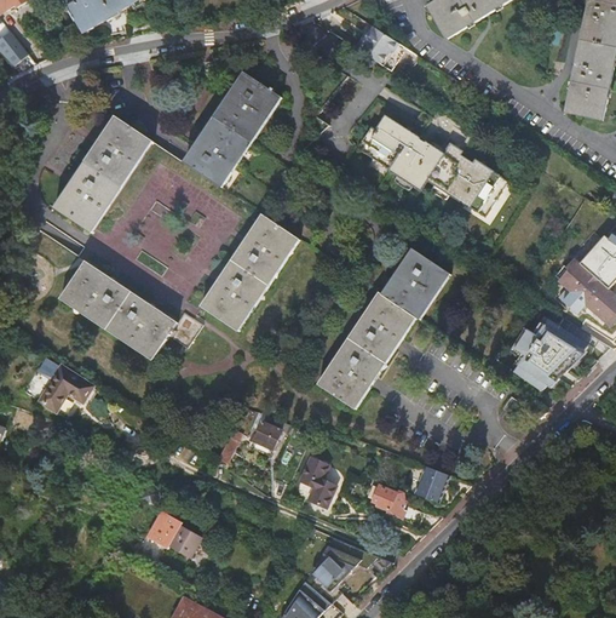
[(0,0),(0,10),(13,3),(15,5),(22,0),(0,0)]
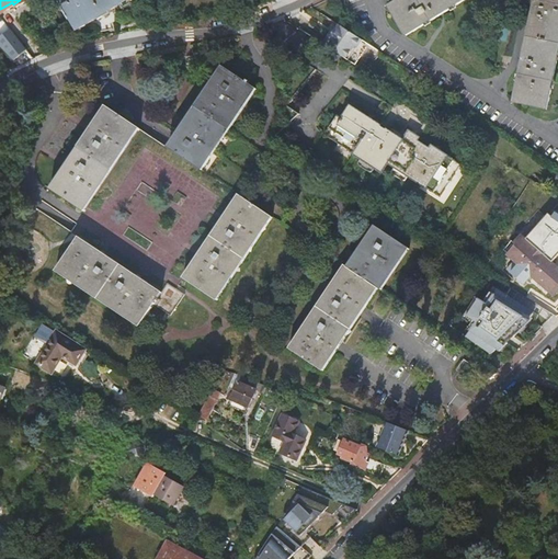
[(100,14),(90,0),(66,0),(58,4),(67,18),(68,18),(75,30),(84,24),(83,23),(100,14)]
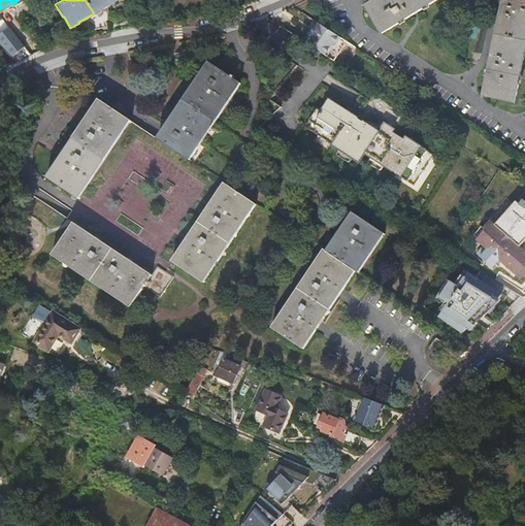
[(85,0),(94,13),(109,3),(112,7),(123,2),(122,0),(85,0)]
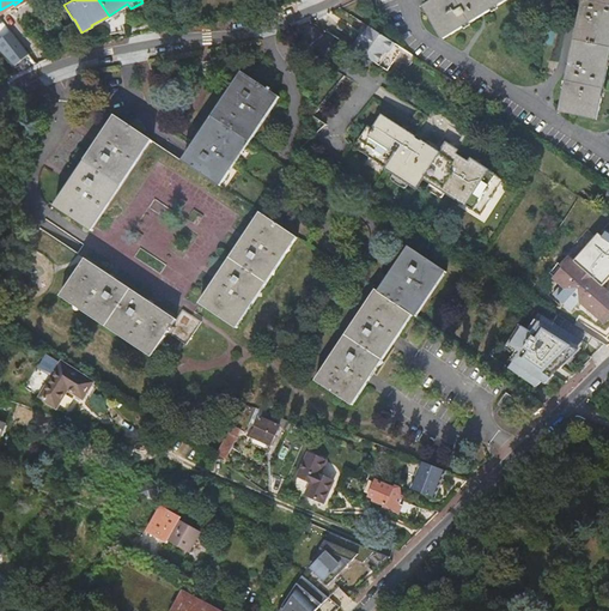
[(428,0),(420,5),(439,37),(479,13),(501,0),(428,0)]
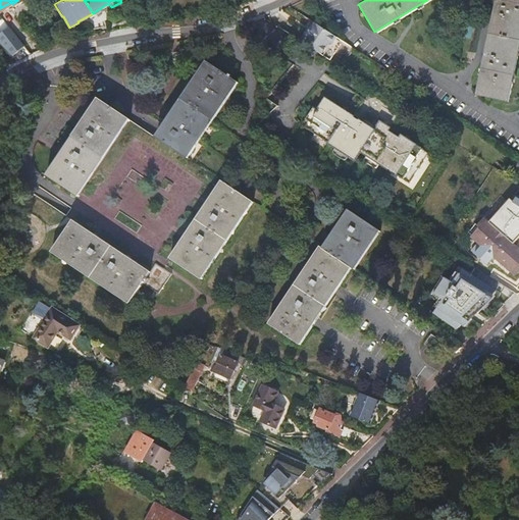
[(507,101),(518,38),(518,0),(494,0),(492,5),(491,5),(491,7),(490,12),(491,12),(483,55),(482,55),(481,59),(480,62),(481,62),(475,95),(507,101)]
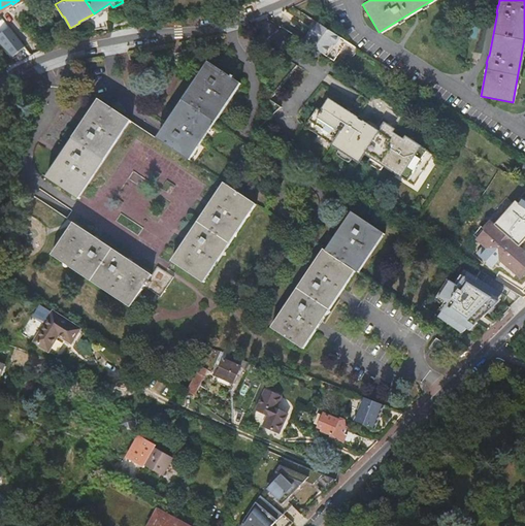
[(301,40),(331,60),(343,40),(316,23),(312,28),(312,29),(308,34),(306,32),(301,40)]
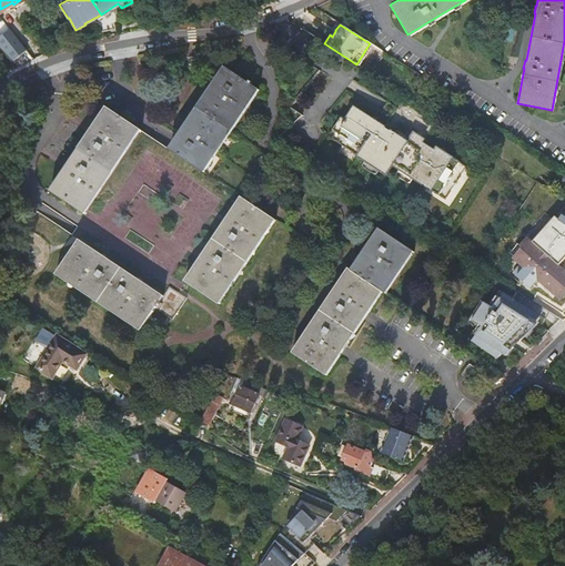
[(0,48),(10,59),(23,48),(21,46),(8,28),(0,33),(0,48)]
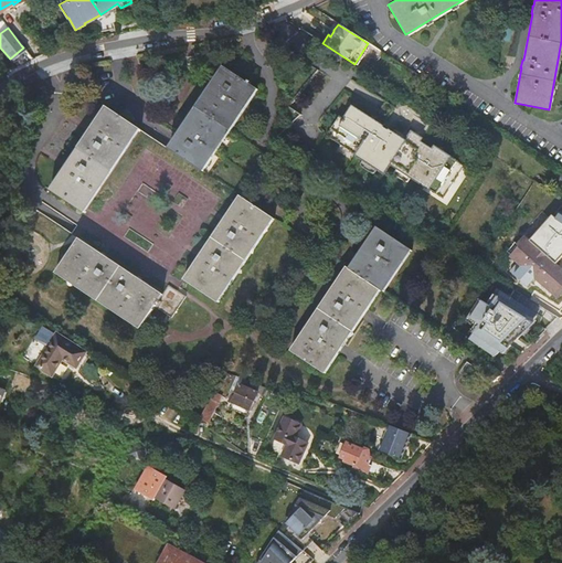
[(276,33),(266,36),(279,45),(282,41),(276,33)]
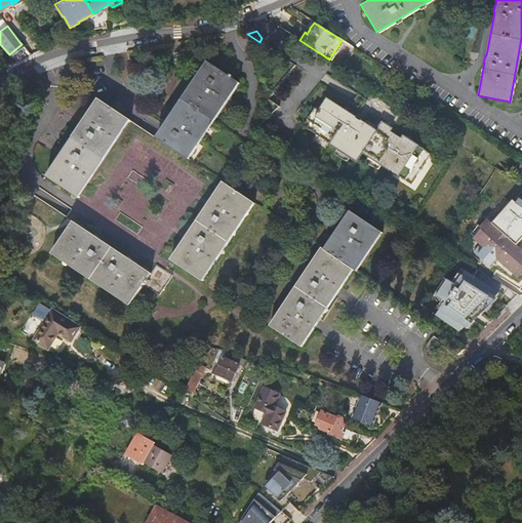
[(243,81),(208,59),(157,135),(190,158),(243,81)]
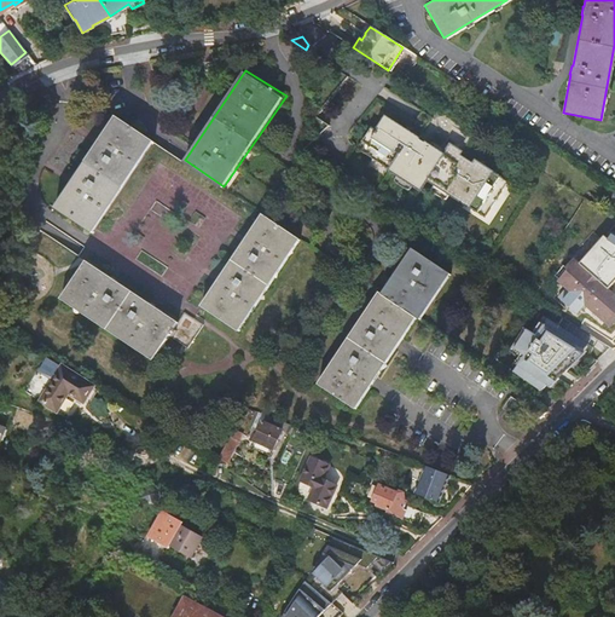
[(150,139),(111,115),(51,206),(90,231),(150,139)]
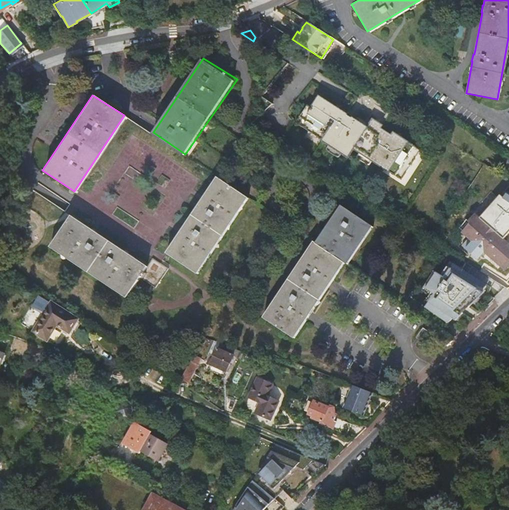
[(358,153),(371,161),(399,179),(418,150),(399,137),(394,134),(391,133),(390,135),(382,129),(379,127),(380,126),(378,124),(373,121),(370,119),(365,128),(357,123),(352,120),(351,119),(347,124),(341,120),(345,115),(343,114),(338,111),(317,97),(309,108),(305,105),(293,123),(327,145),(339,153),(346,157),(352,148),(358,153)]
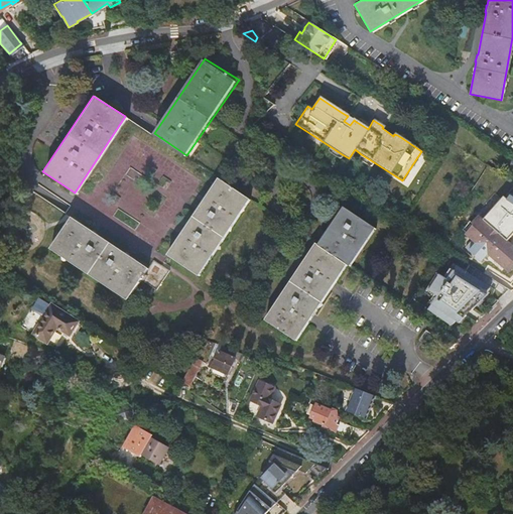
[(339,159),(342,154),(330,146),(327,151),(339,159)]
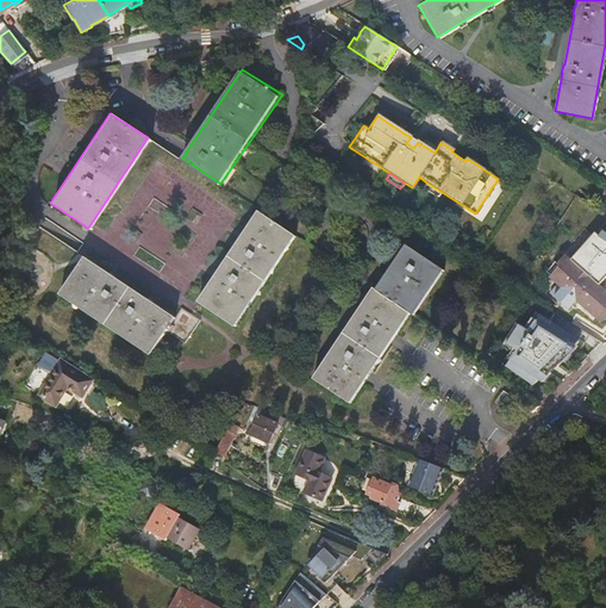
[(437,198),(442,192),(426,182),(423,188),(437,198)]
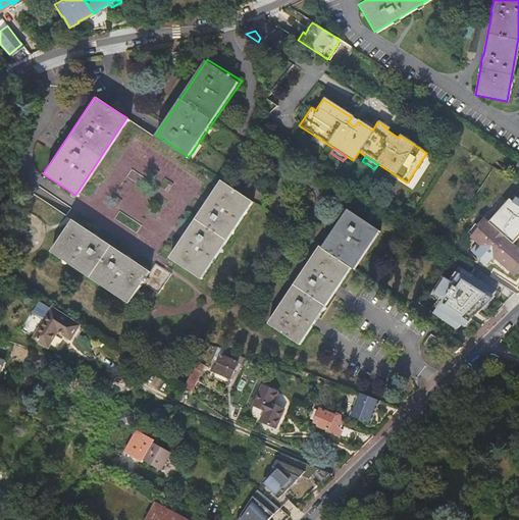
[(254,201),(222,178),(167,259),(201,279),(254,201)]
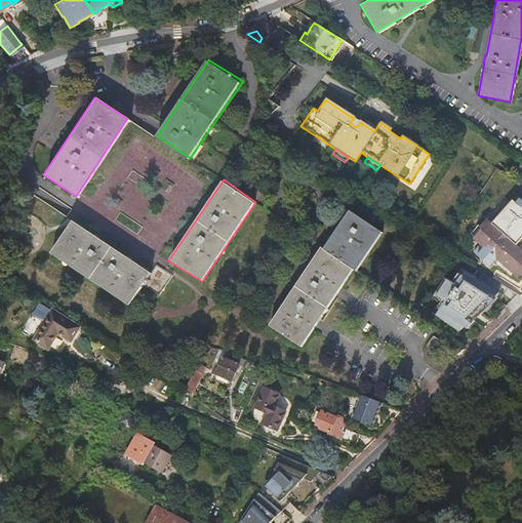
[(516,276),(521,270),(521,267),(521,265),(521,251),(511,241),(508,238),(512,234),(516,230),(521,223),(521,193),(497,220),(499,223),(495,228),(485,218),(479,226),(481,228),(472,237),(483,246),(476,254),(487,265),(494,257),(516,276)]
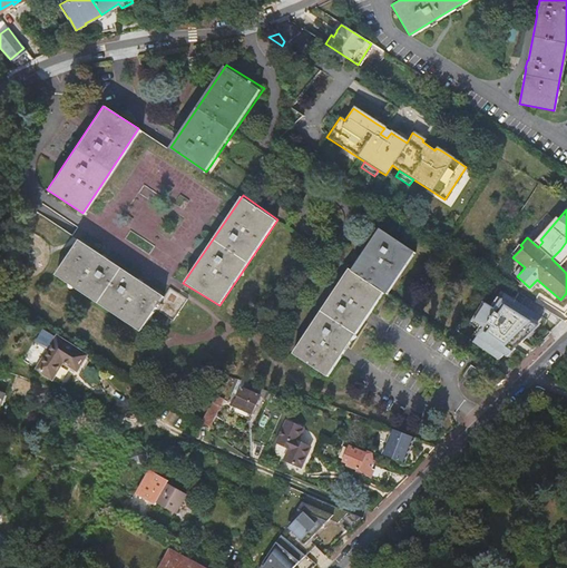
[(350,270),(385,293),(387,293),(413,251),(378,228),(351,268),(350,270)]
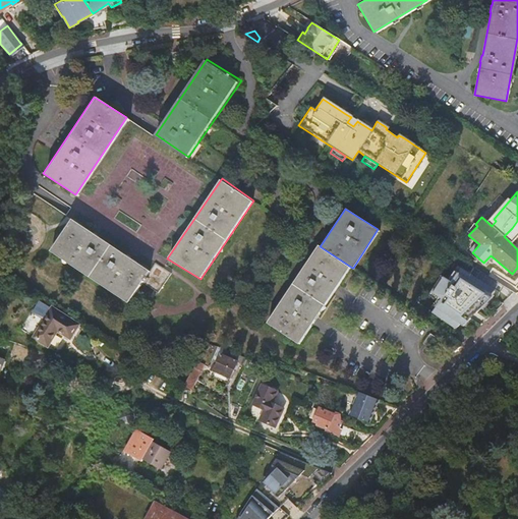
[(153,262),(148,270),(71,219),(50,249),(127,301),(140,281),(156,291),(169,272),(153,262)]
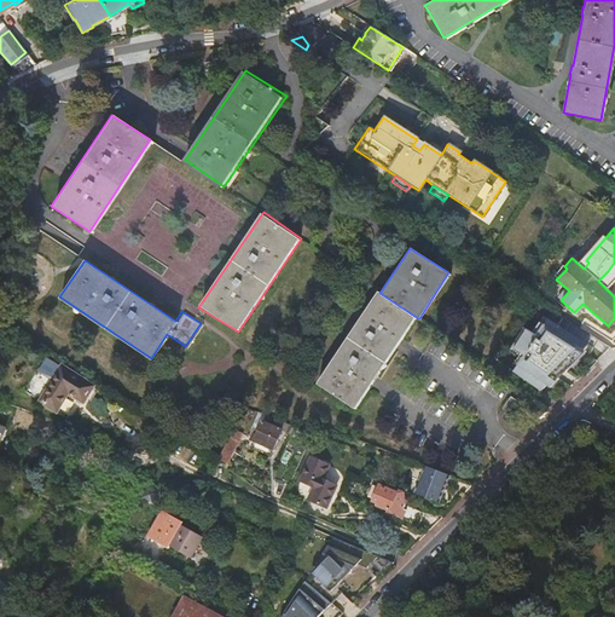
[(609,272),(608,271),(603,276),(598,281),(602,284),(609,276),(609,272)]
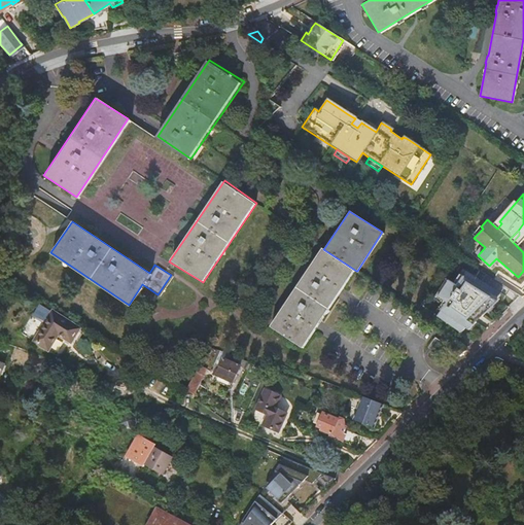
[(356,272),(356,271),(323,249),(323,250),(320,248),(269,325),(302,348),(353,270),(356,272)]
